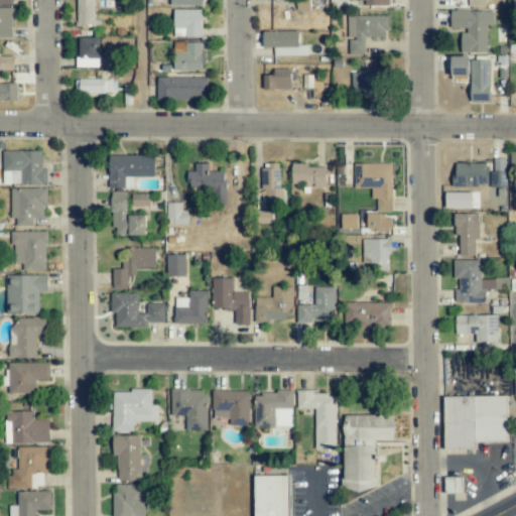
[(76,0),(77,27),(96,26),(95,0),(76,0)]
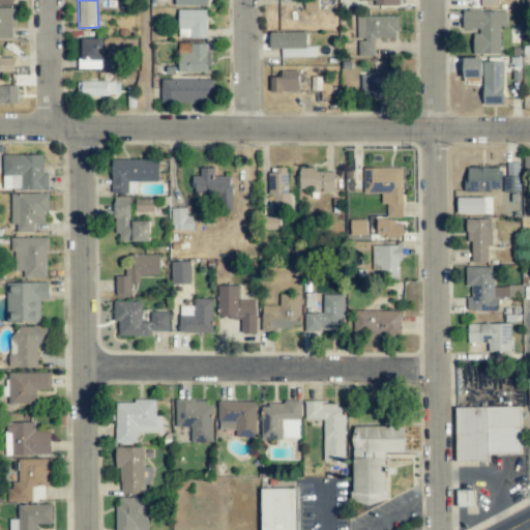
[(15,9),(0,8),(0,39),(13,39),(15,9)]
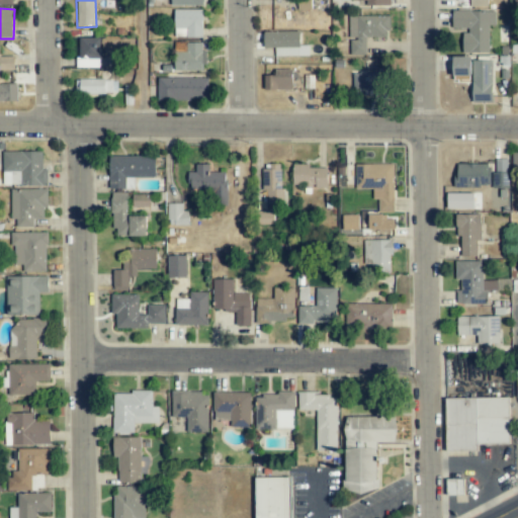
[(202,37),(201,9),(174,10),(174,37),(202,37)]
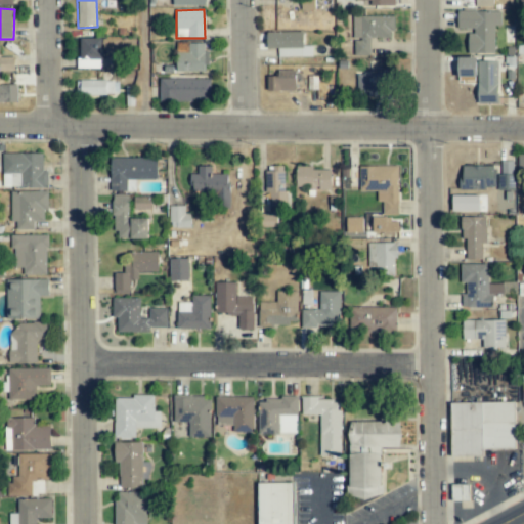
[(469,53),(494,53),(494,26),(500,26),(500,11),(457,10),(457,28),(470,28),(469,53)]
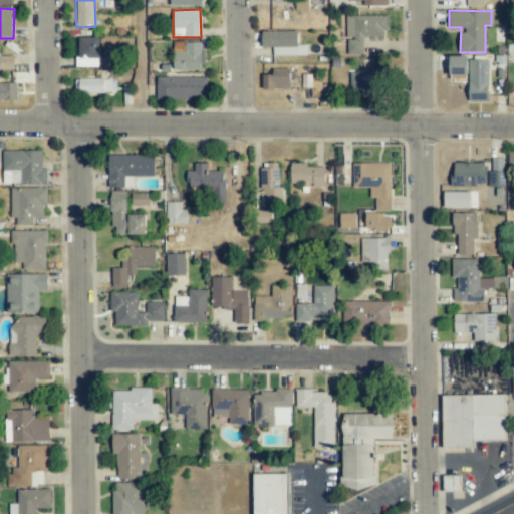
[(345,16),(346,38),(347,38),(347,55),(363,55),(362,37),(386,36),(386,16),(345,16)]
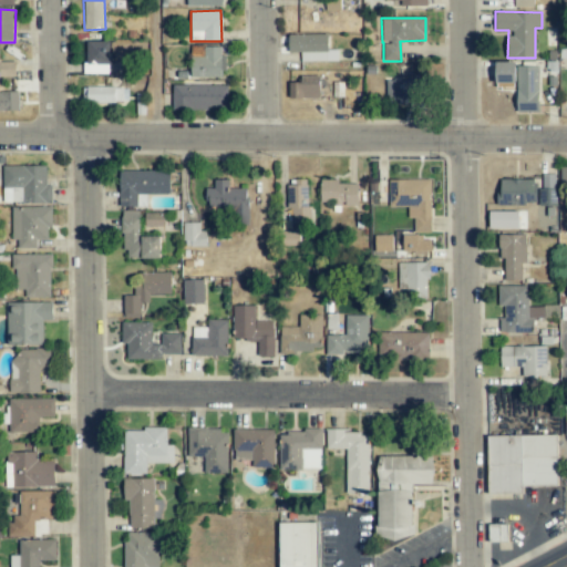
[(328,34),(288,34),(288,53),(300,53),(300,61),(338,61),(338,50),(328,50),(328,34)]
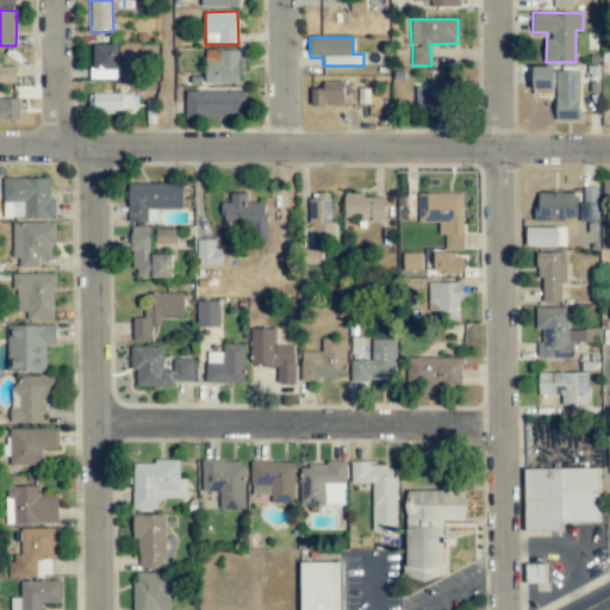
[(118,45),(92,44),(91,79),(117,80),(118,45)]
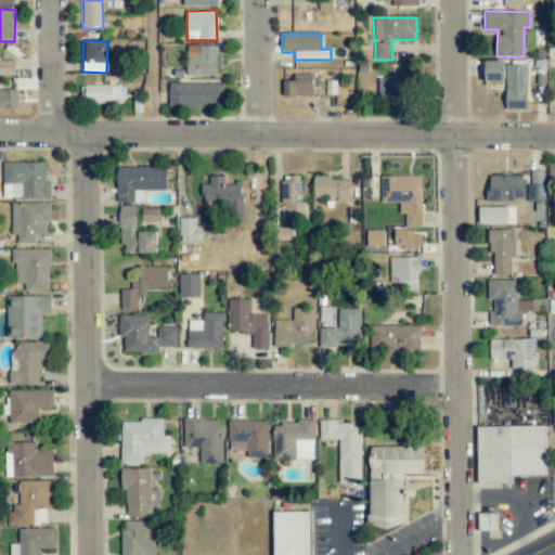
[(186,77),(218,76),(218,46),(186,46),(186,77)]
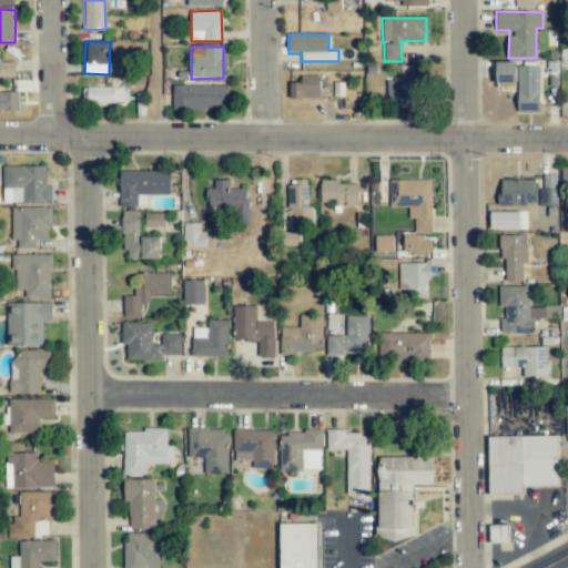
[(0,77),(16,78),(16,61),(0,61),(0,77)]
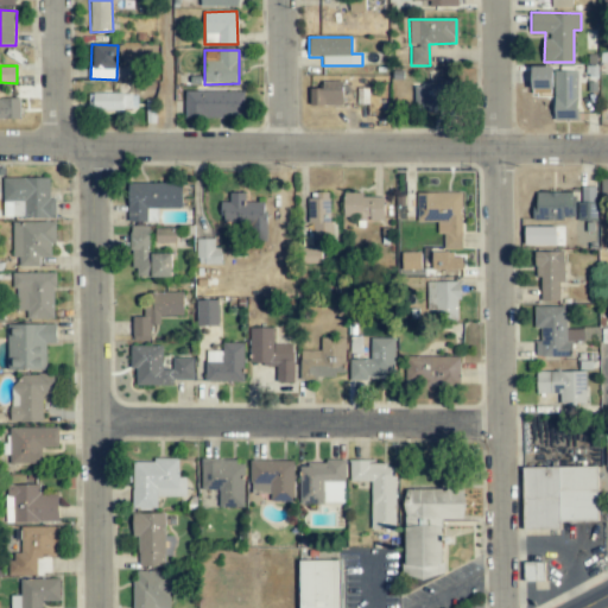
[(531,95),(551,96),(552,67),(532,67),(531,95)]
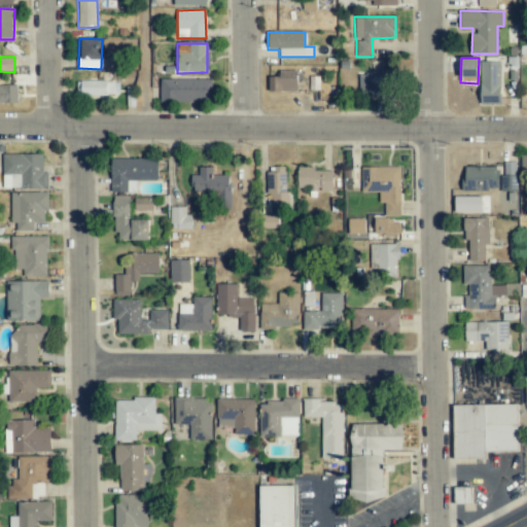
[(297,70),(280,70),(280,77),(269,77),(269,92),(297,92),(297,70)]
